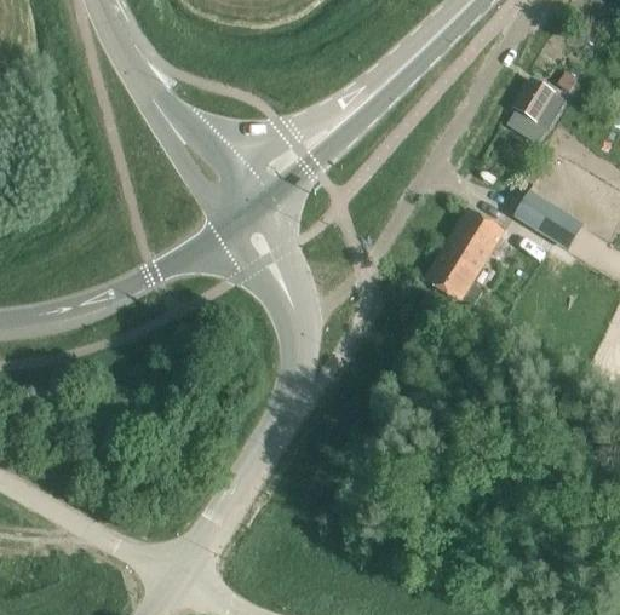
[(566,68),(557,81),(569,90),(578,76),(566,68)]
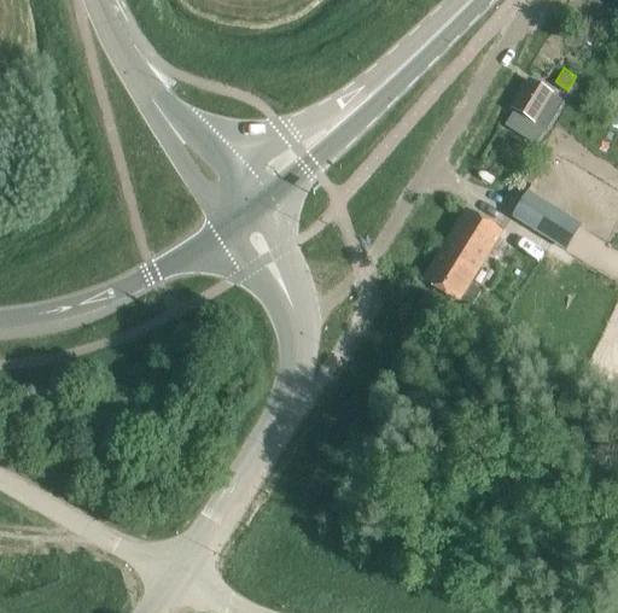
[(512,104),(532,116),(546,124),(563,95),(549,88),(529,76),(512,104)]
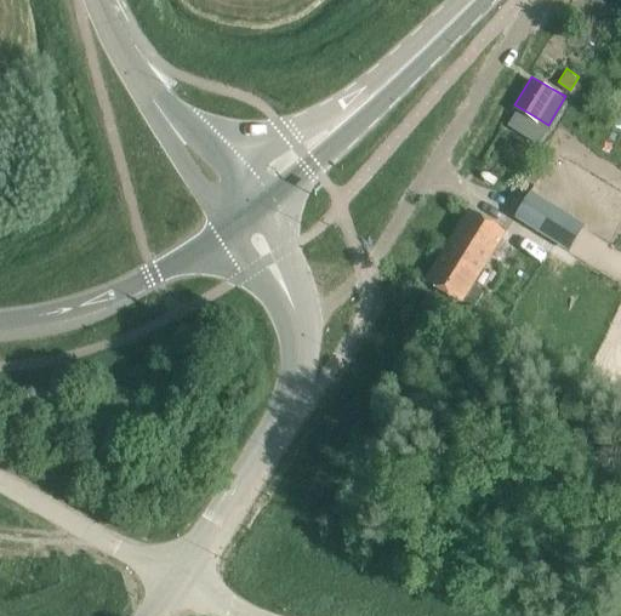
[(556,239),(571,215),(530,188),(514,214),(556,239)]
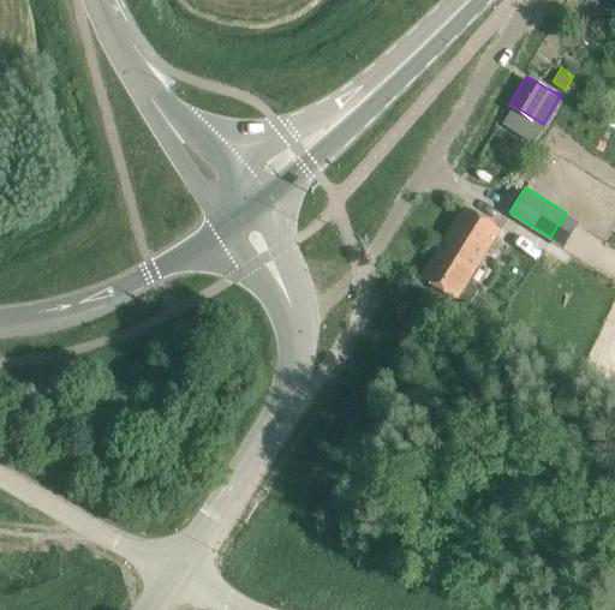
[(457,298),(458,297),(464,300),(470,300),(477,288),(476,285),(469,280),(502,228),(484,217),(464,204),(421,275),(440,288),(457,298)]
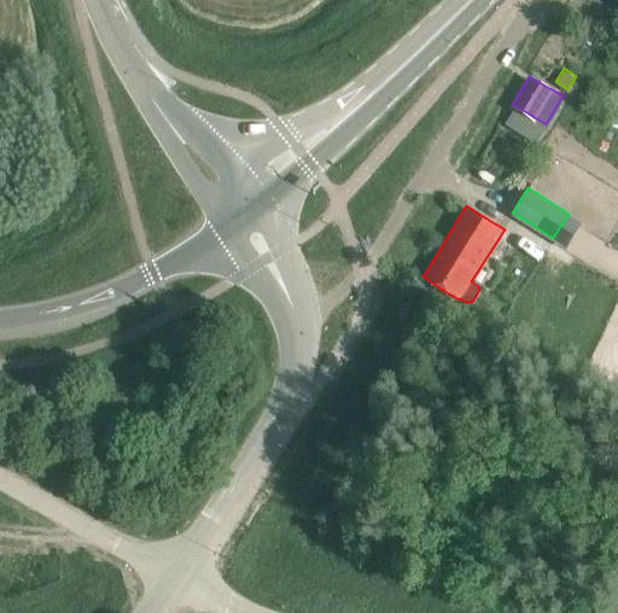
[(450,308),(439,328),(462,339),(473,320),(450,308)]
